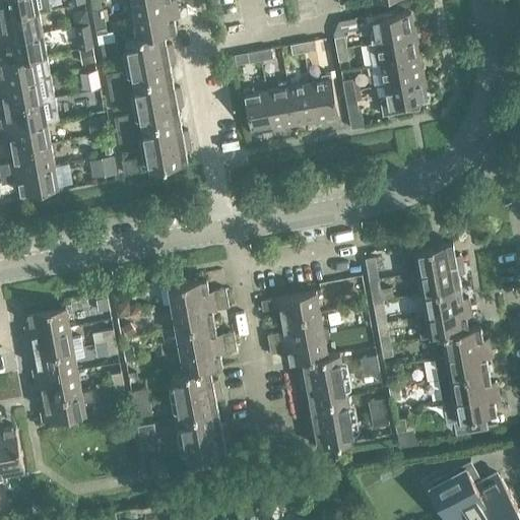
[(0,0),(0,13),(1,17),(39,10),(51,8),(49,0),(0,0)]
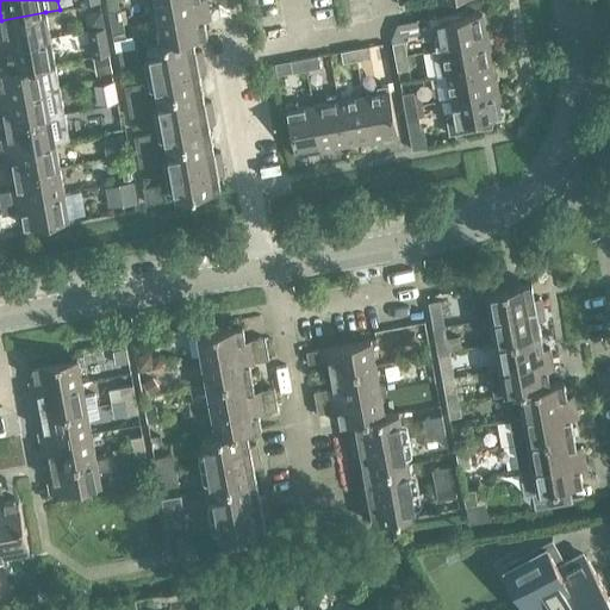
[(206,0),(154,0),(157,17),(209,8),(206,0)]
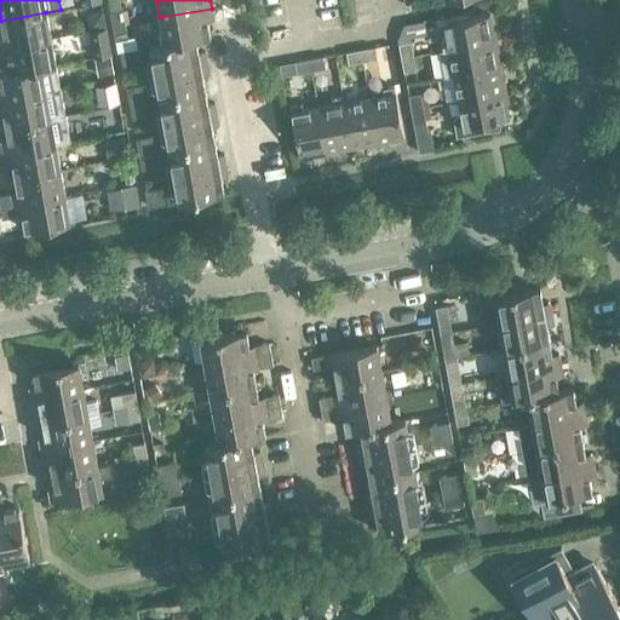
[(213,18),(212,9),(160,17),(165,41),(165,44),(195,39),(211,35),(207,19),(213,18)]
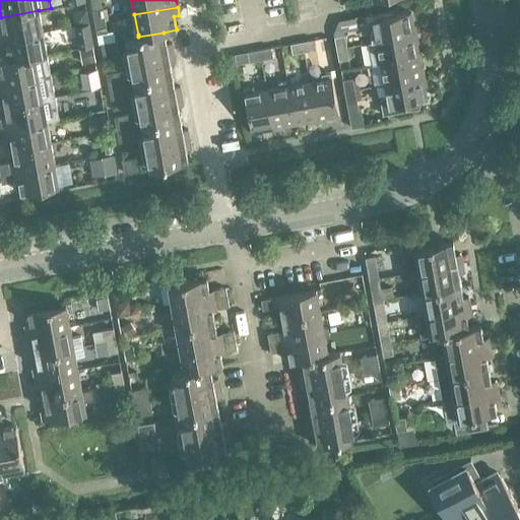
[(92,10),(94,21),(105,20),(103,8),(92,10)]
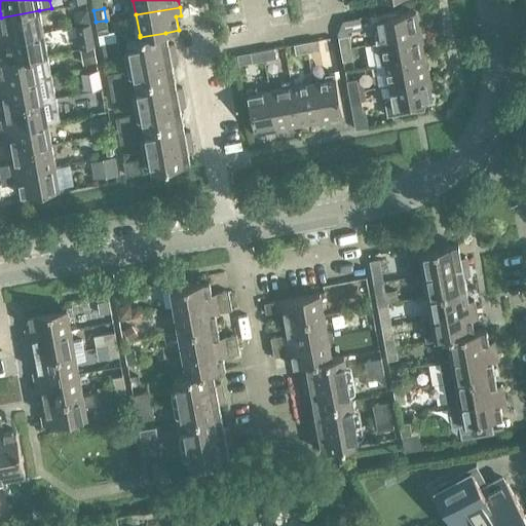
[(3,32),(0,32),(0,39),(43,32),(39,10),(1,17),(3,32)]
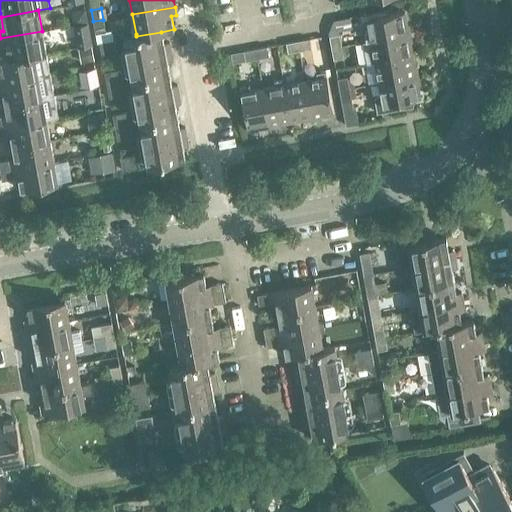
[(77,11),(73,17),(75,25),(87,23),(85,10),(77,11)]
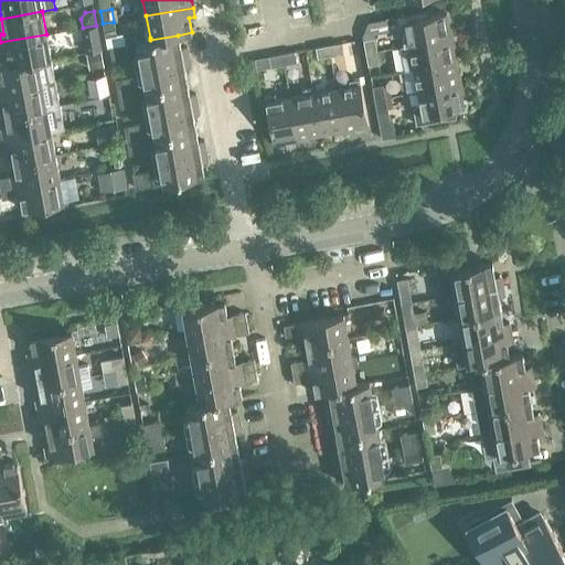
[(371,38),(396,29),(391,12),(365,21),(371,38)]
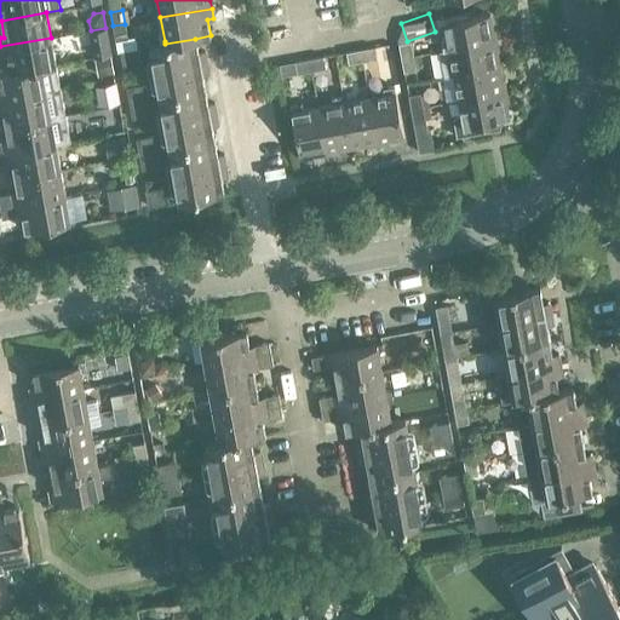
[(445,23),(449,49),(494,40),(489,15),(445,23)]
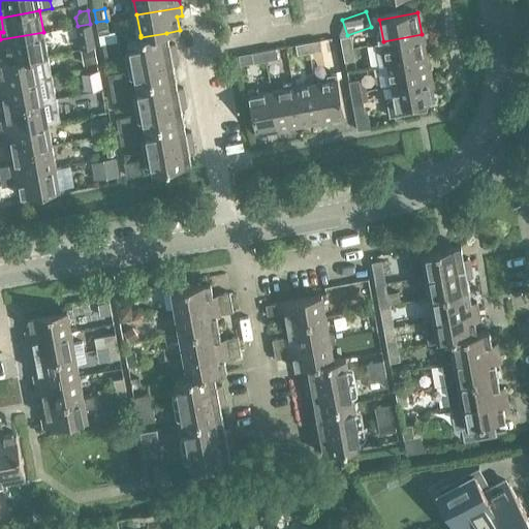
[(109,32),(106,21),(96,22),(98,34),(109,32)]
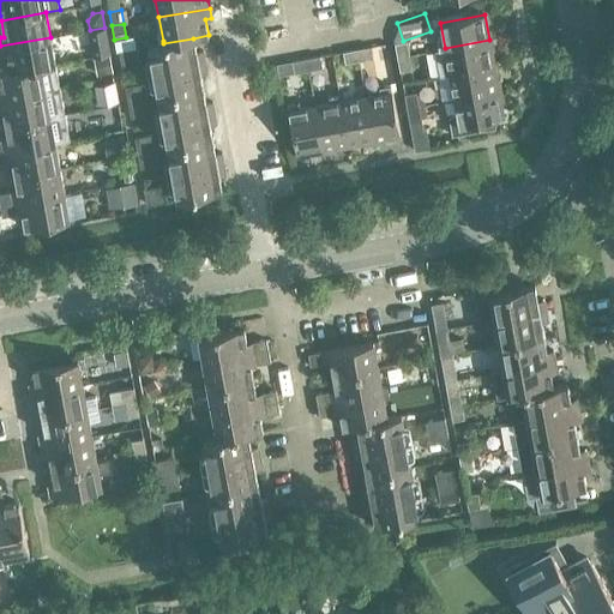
[(90,30),(94,58),(110,55),(107,28),(104,28),(90,30)]
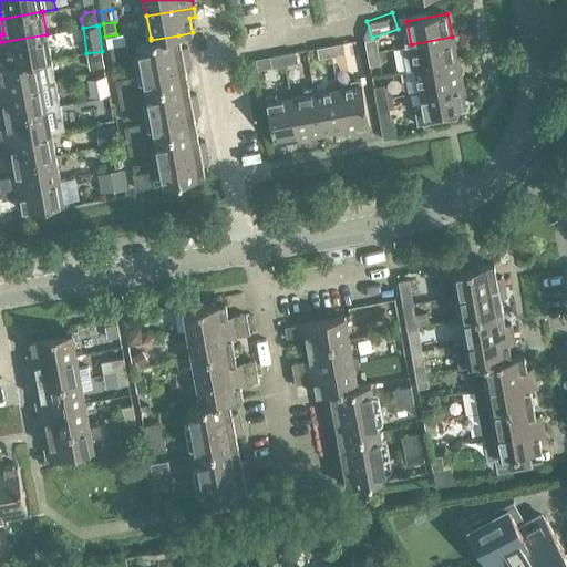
[(0,51),(7,50),(10,66),(51,59),(47,34),(0,42),(0,51)]
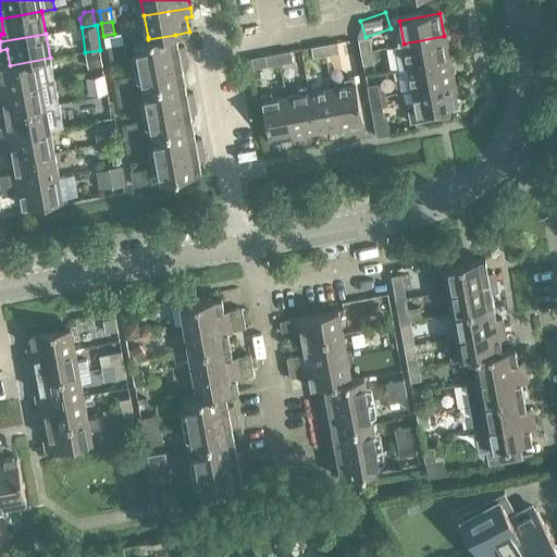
[(135,40),(144,86),(183,78),(181,66),(186,65),(183,45),(177,46),(175,35),(148,39),(148,37),(135,40)]
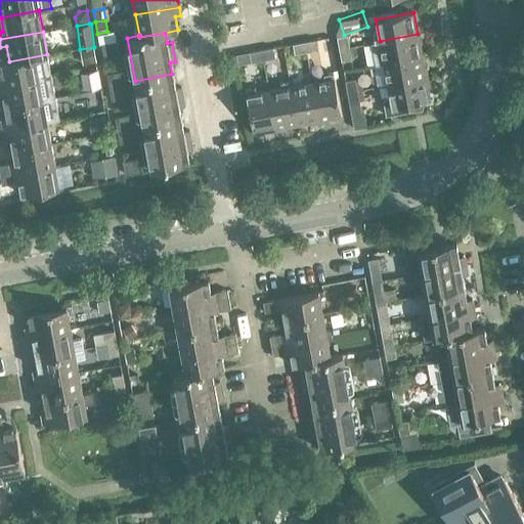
[(418,34),(380,41),(372,43),(376,64),(384,63),(422,56),(418,34)]
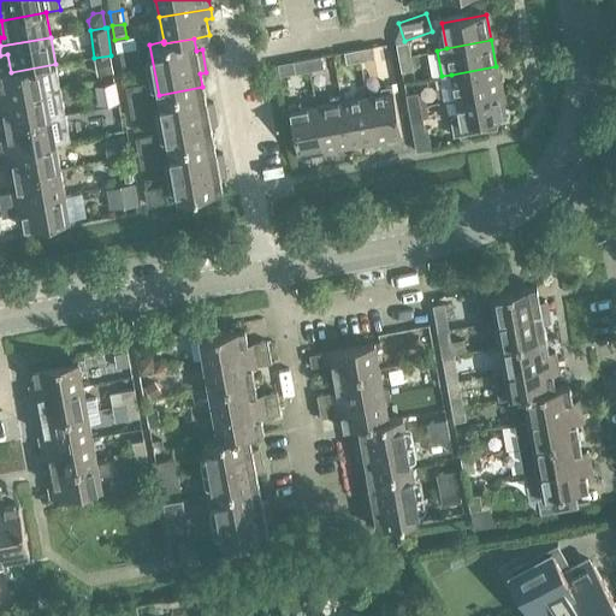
[(396,43),(398,57),(410,55),(408,41),(396,43)]
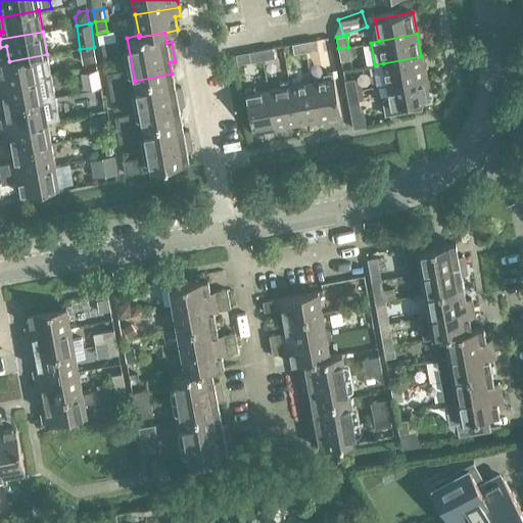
[(316,39),(303,41),(305,51),(318,49),(316,39)]
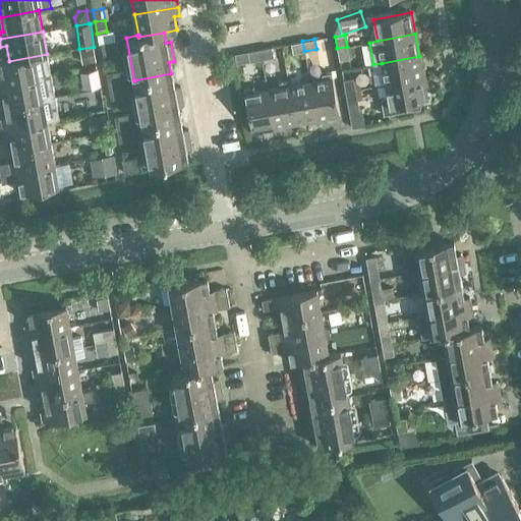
[(111,41),(112,48),(113,55),(119,53),(117,40),(111,41)]
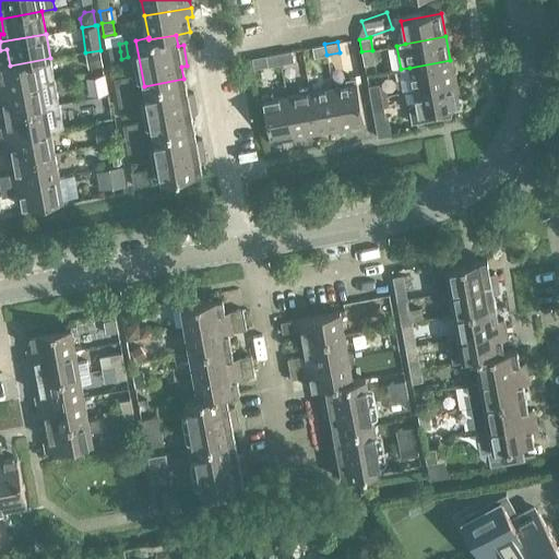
[(120,51),(119,44),(108,46),(109,54),(120,51)]
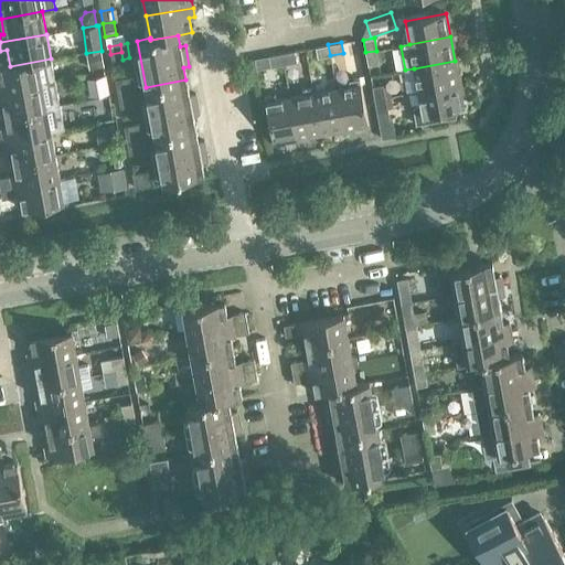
[(317,59),(330,55),(328,44),(316,48),(317,59)]
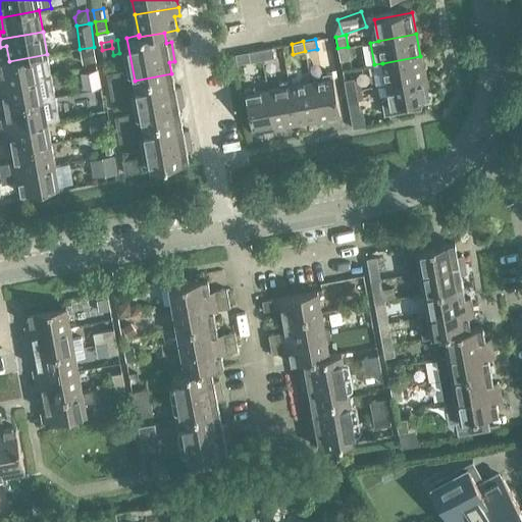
[(97,62),(94,47),(80,49),(83,64),(97,62)]
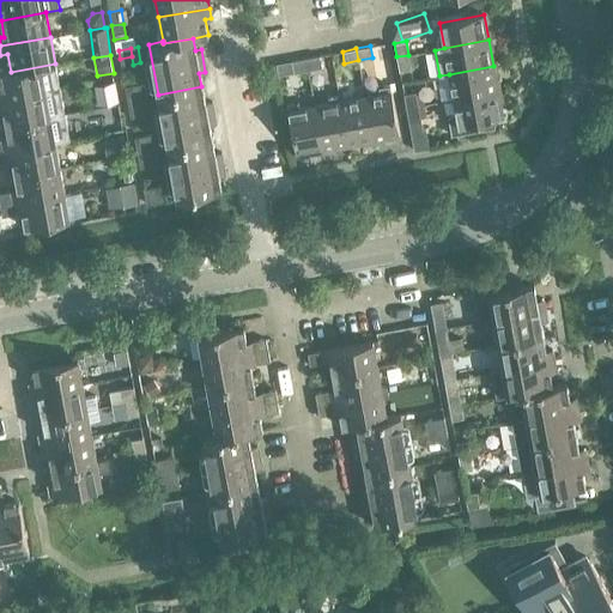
[(320,55),(305,58),(308,70),(322,67),(320,55)]
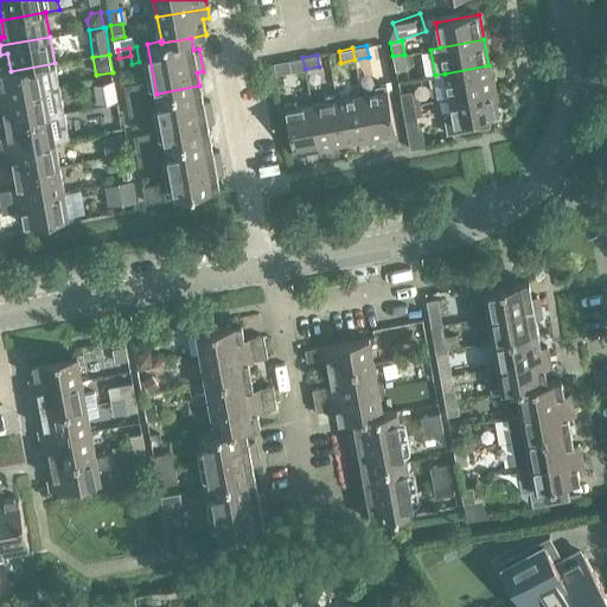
[(407,68),(404,55),(393,56),(395,70),(407,68)]
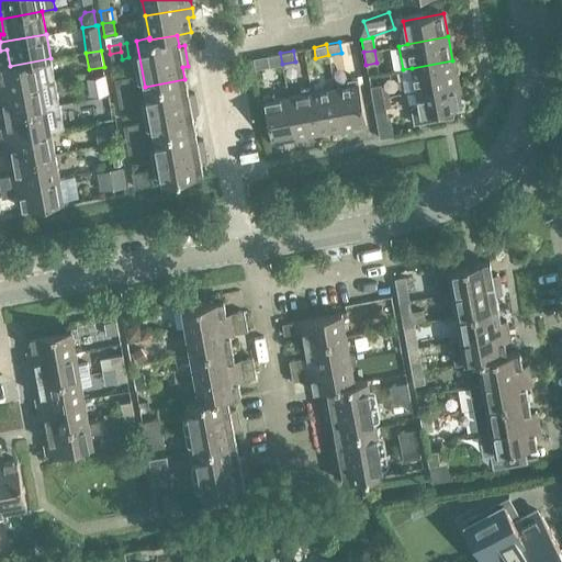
[(110,54),(112,60),(122,59),(121,52),(110,54)]
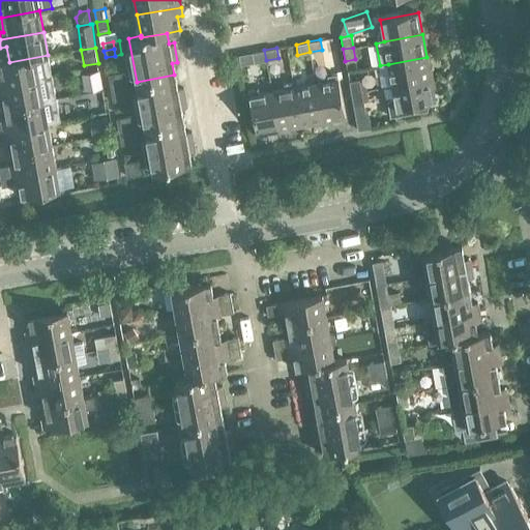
[(254,62),(266,60),(264,50),(252,52),(254,62)]
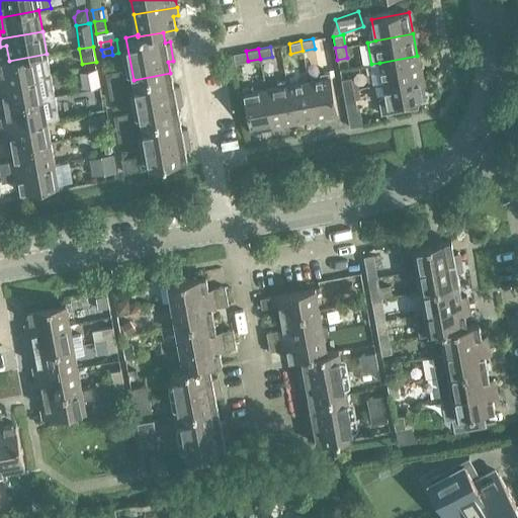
[(246,51),(234,54),(235,64),(248,61),(246,51)]
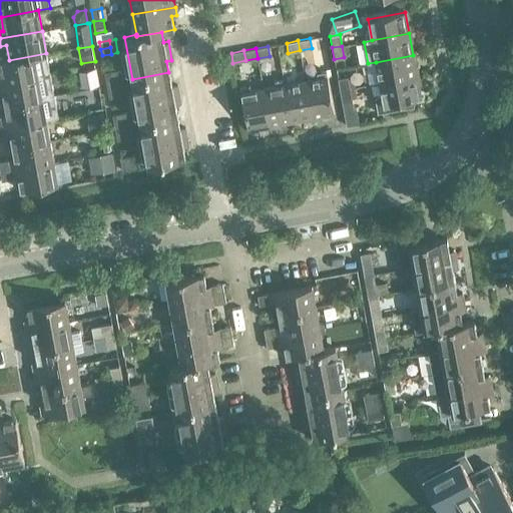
[(46,53),(9,60),(0,61),(0,82),(50,73),(46,53)]
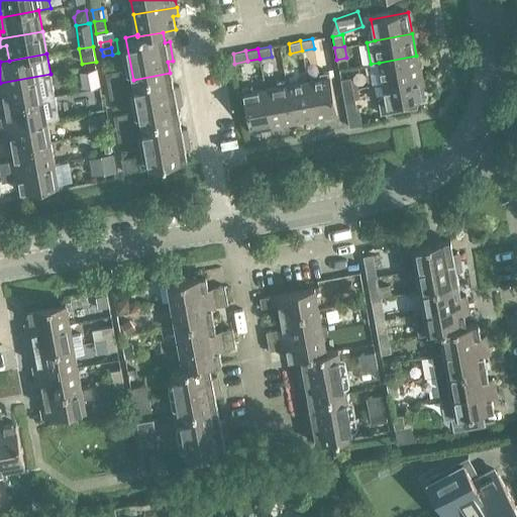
[(420,77),(416,56),(379,63),(383,84),(420,77)]
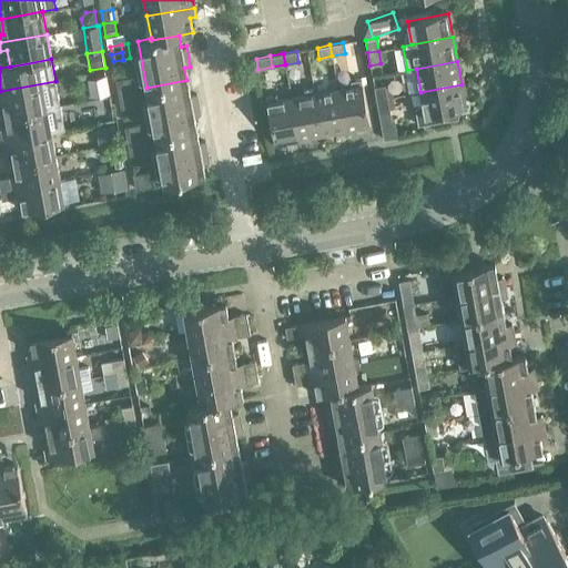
[(105,75),(88,79),(91,98),(109,94),(105,75)]
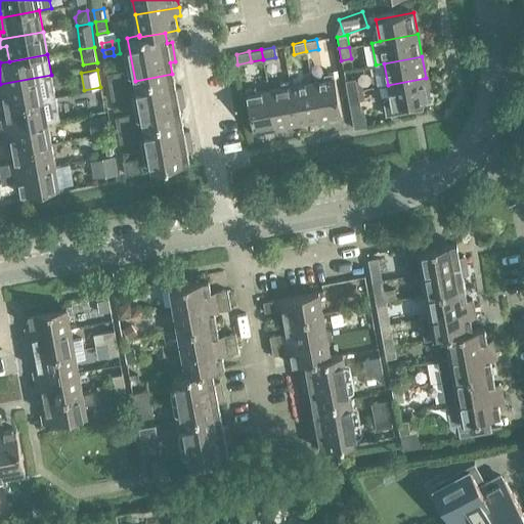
[(119,85),(126,84),(123,71),(117,72),(118,79),(119,85)]
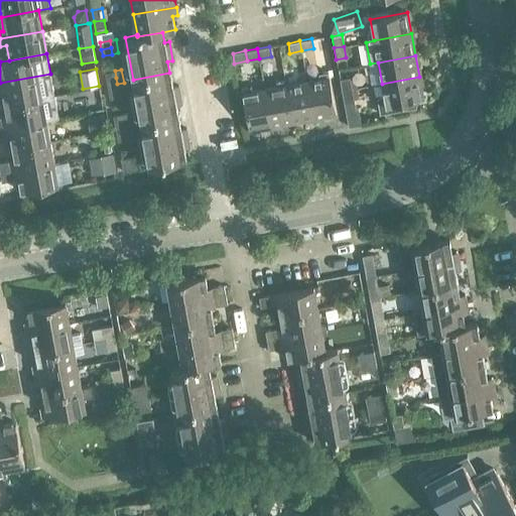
[(116,78),(115,71),(105,73),(106,79),(116,78)]
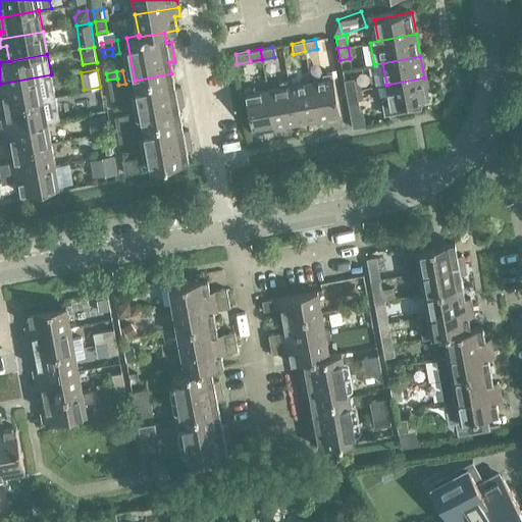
[(323,80),(311,82),(318,121),(327,120),(327,118),(340,116),(331,72),(322,74),(323,80)]
